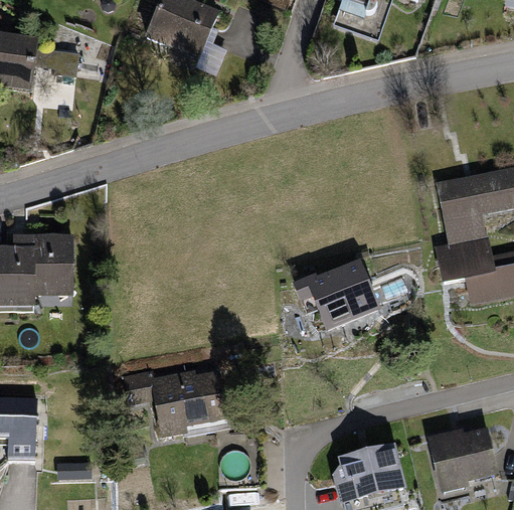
[(101,0),(101,1),(103,7),(109,10),(115,7),(117,1),(116,0),(101,0)]
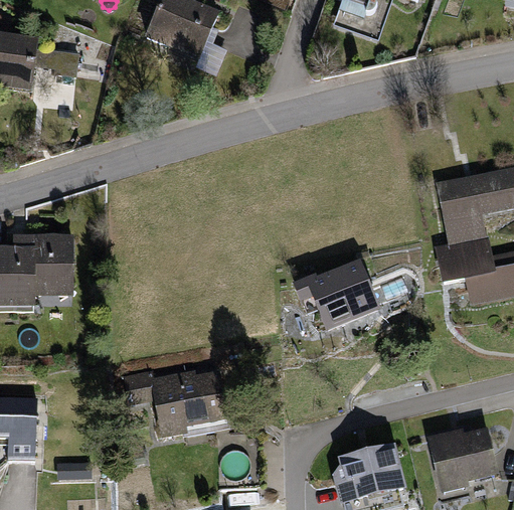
[(220,8),(200,0),(160,0),(146,36),(199,58),(220,8)]
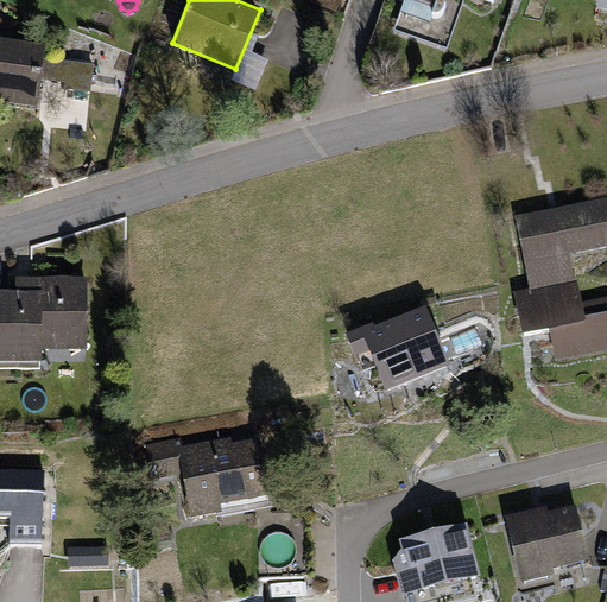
[(403,0),(393,29),(446,46),(461,0),(403,0)]
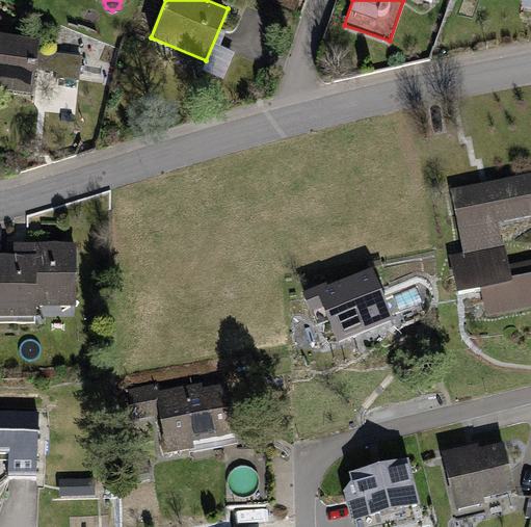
[(42,36),(0,30),(0,82),(2,83),(1,88),(33,93),(36,68),(55,70),(55,74),(81,78),(84,53),(40,48),(42,36)]
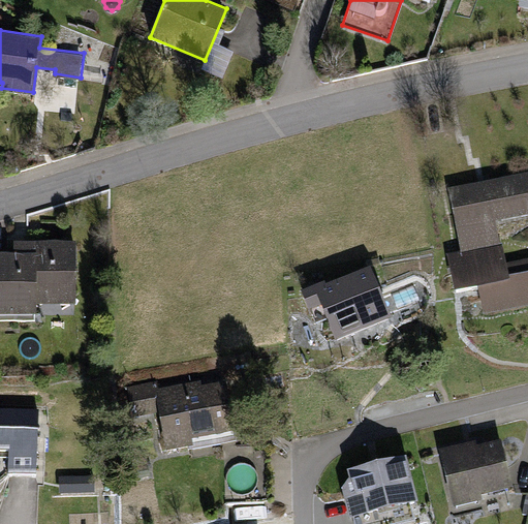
[(527,170),(487,179),(447,187),(461,249),(498,242),(494,218),(527,211),(527,170)]
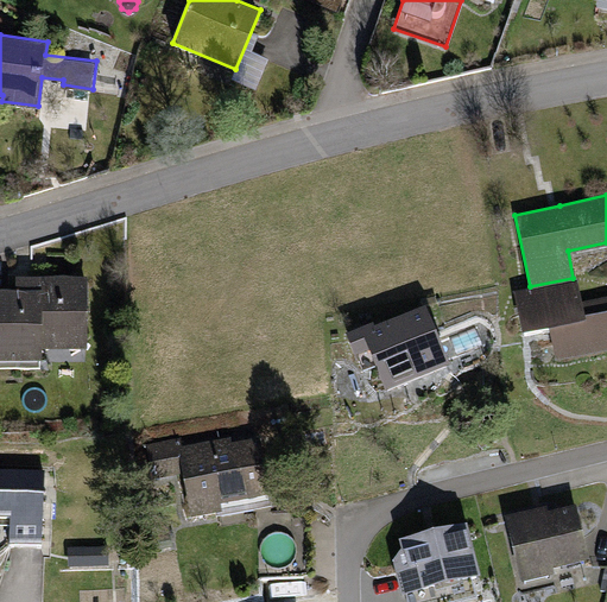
[(17,289),(0,287),(0,360),(43,360),(43,344),(87,344),(87,276),(17,276),(17,289)]
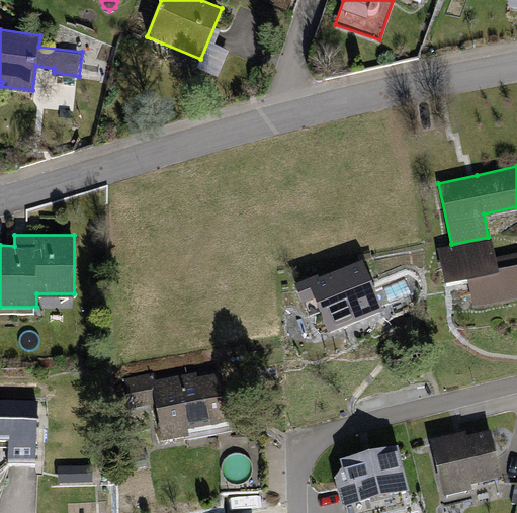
[(488,237),(451,244),(436,247),(443,283),(466,279),(472,306),(516,296),(516,249),(491,254),(488,237)]
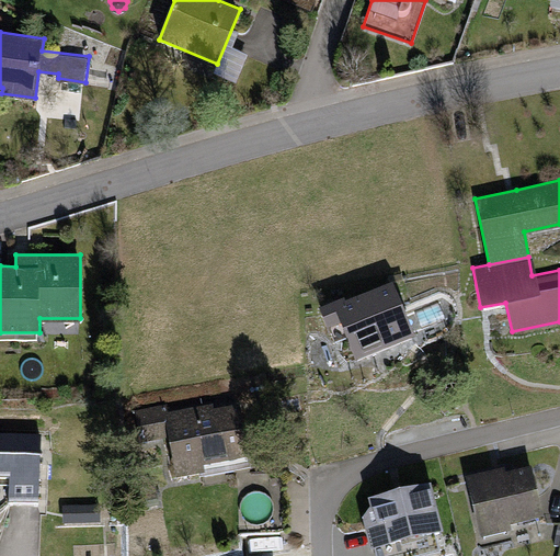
[(343,297),(318,308),(332,344),(344,339),(352,360),(412,336),(390,283),(344,302),(343,297)]
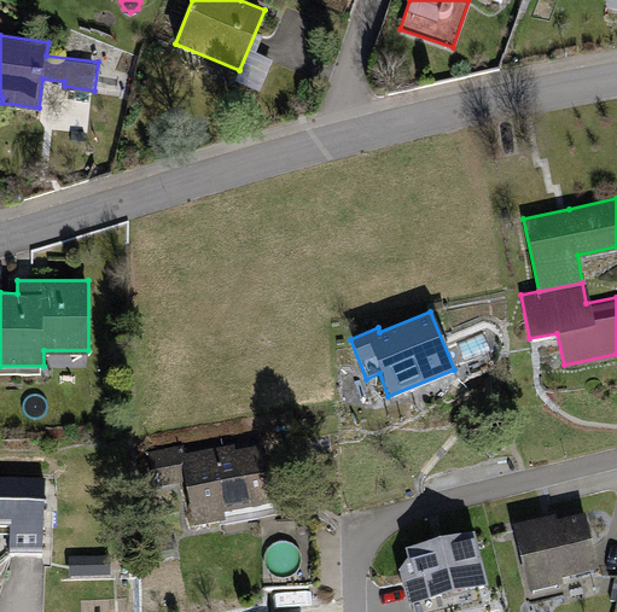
[(186,441),(147,447),(153,483),(187,477),(196,525),(225,520),(223,512),(273,503),(262,444),(236,449),(234,441),(187,449),(186,441)]
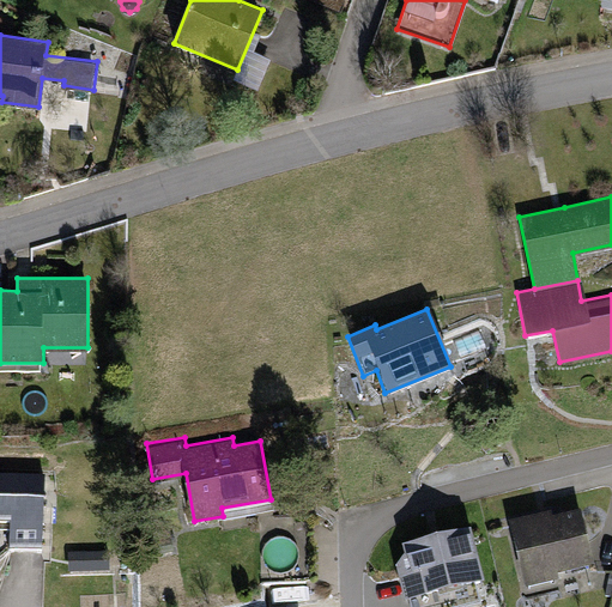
[(44,473),(0,472),(0,517),(11,519),(11,542),(42,544),(44,473)]
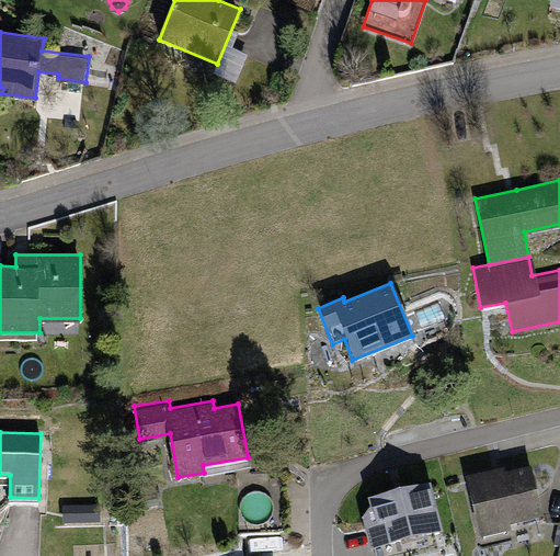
[(502,467),(464,475),(477,539),(510,532),(509,526),(543,520),(530,466),(503,472),(502,467)]
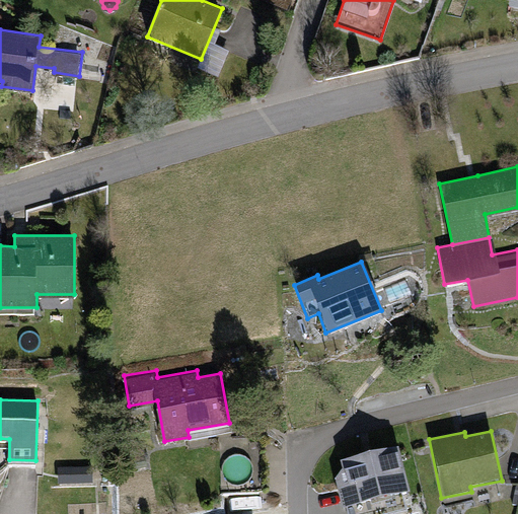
[(398,445),(339,461),(341,469),(334,479),(341,510),(346,509),(401,495),(410,493),(398,445)]
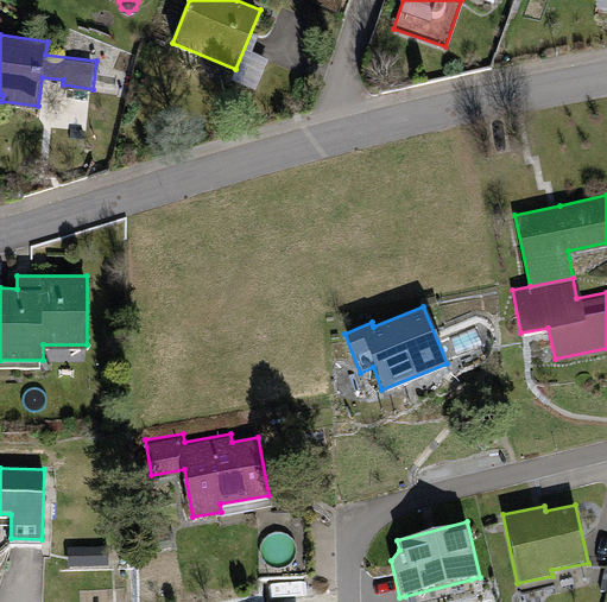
[(108,543),(69,545),(69,564),(109,563),(108,543)]
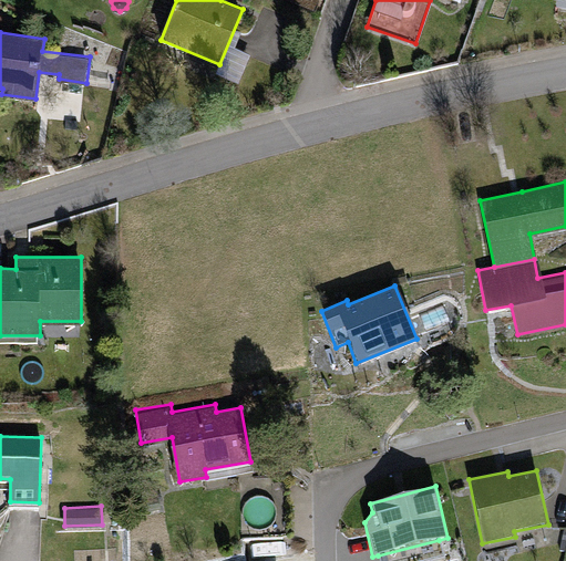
[(439,540),(378,556),(379,560),(421,560),(443,556),(439,540)]
